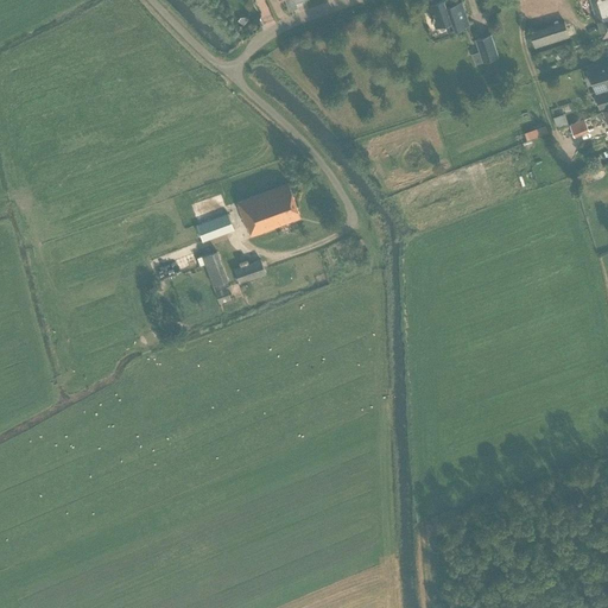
[(252,0),(264,29),(271,26),(261,0),(252,0)]
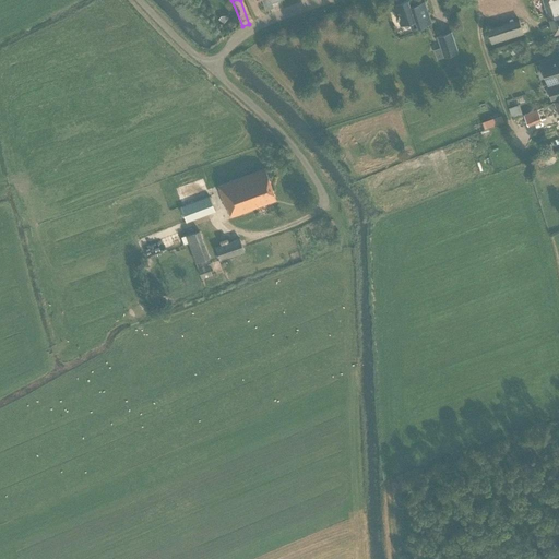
[(261,0),(265,10),(273,7),(270,0),(256,0),(257,0),(261,0)]
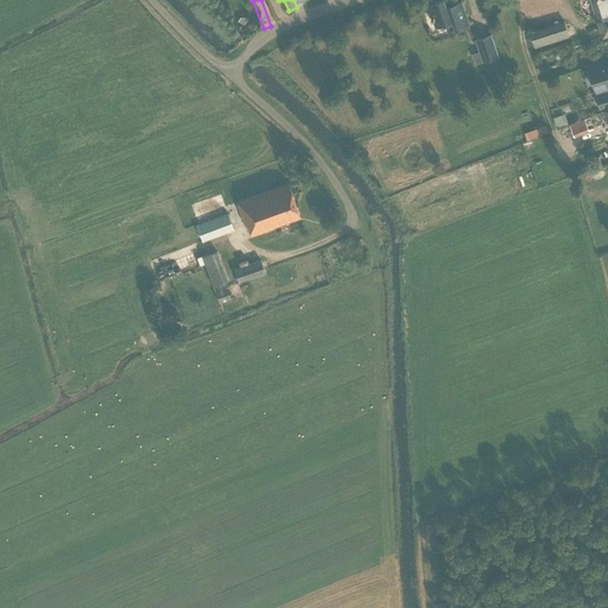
[(447,31),(468,24),(461,2),(450,6),(448,0),(449,0),(441,0),(426,5),(431,17),(429,18),(430,20),(432,19),(435,26),(444,24),(447,31)]
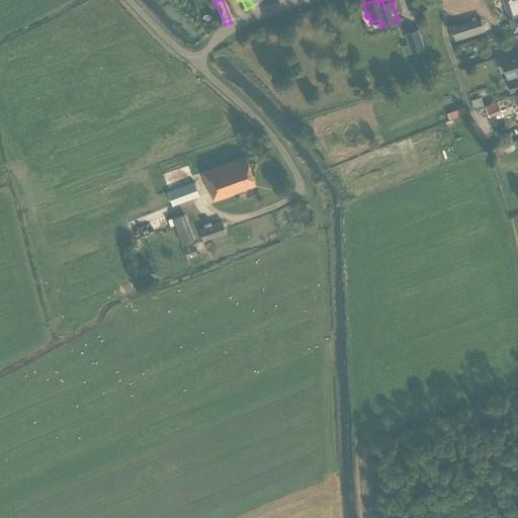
[(517,0),(502,0),(513,32),(517,30),(517,0)]
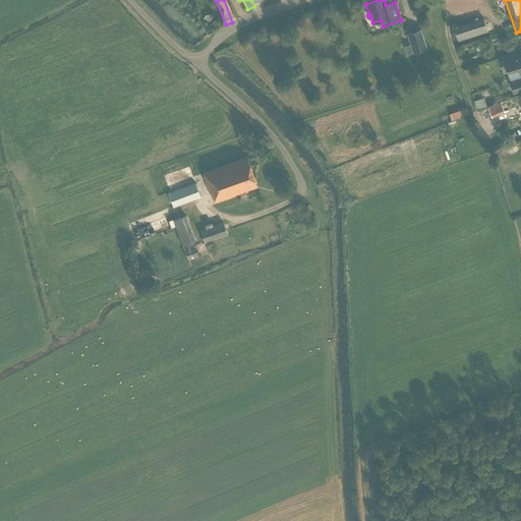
[(486,33),(482,19),(454,26),(457,40),(486,33)]
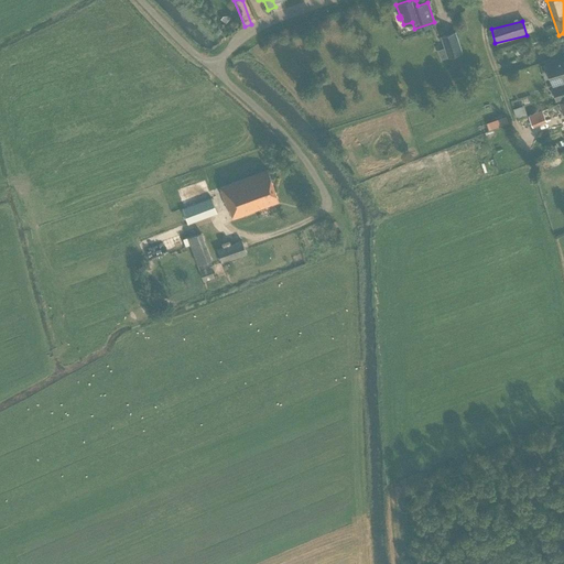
[(463,52),(456,31),(441,36),(447,57),(463,52)]
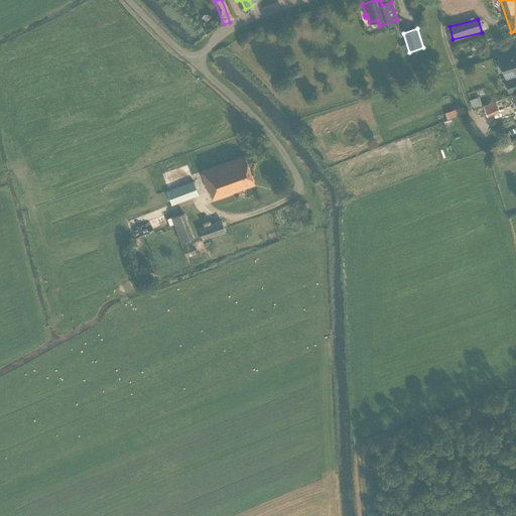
[(515,52),(500,58),(506,78),(515,75),(515,52)]
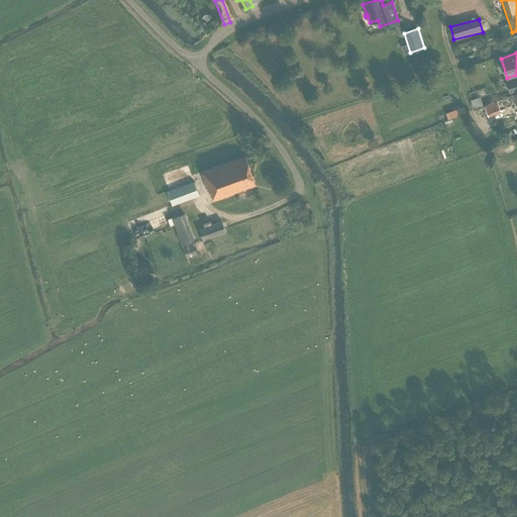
[(516,90),(516,78),(506,81),(510,93),(516,90)]
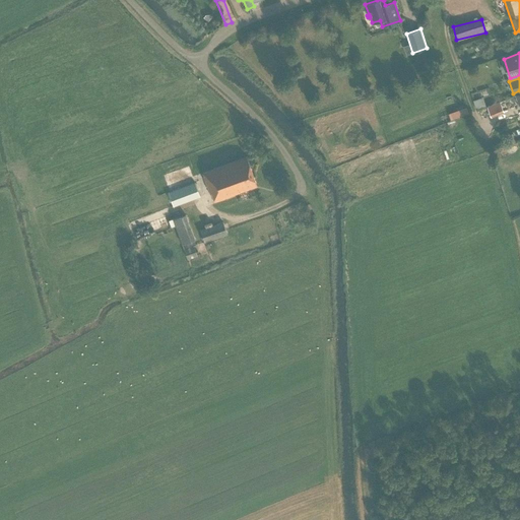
[(475,91),(477,98),(485,95),(484,89),(475,91)]
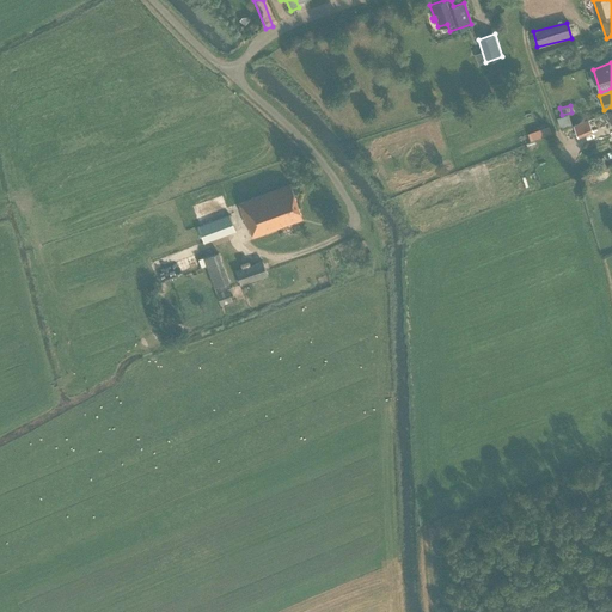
[(588,120),(574,126),(577,135),(592,129),(588,120)]
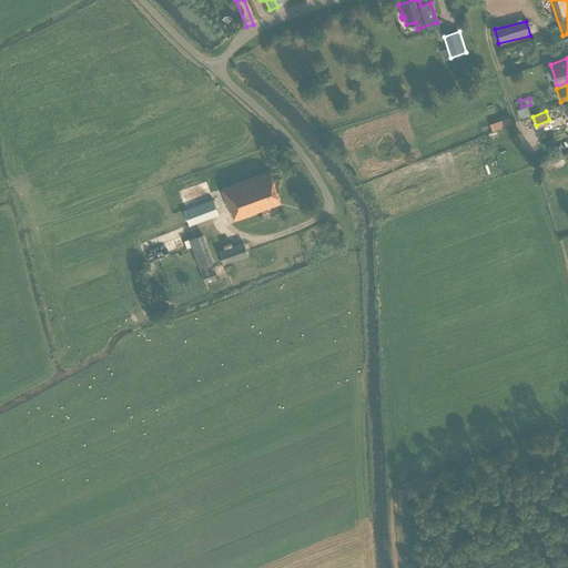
[(490,132),(497,130),(498,133),(493,135),(494,140),(500,139),(500,140),(513,137),(507,118),(488,123),(490,132)]
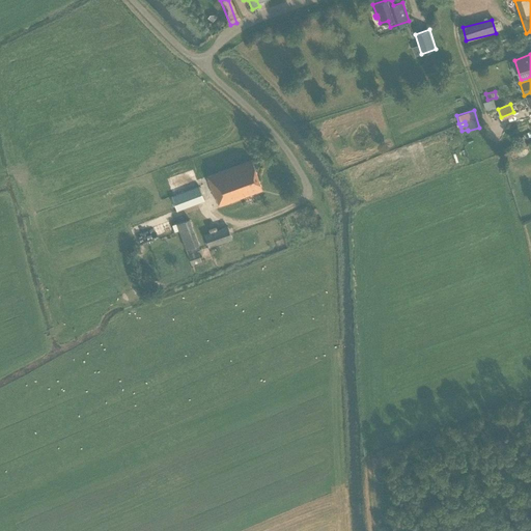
[(218,206),(261,190),(250,161),(206,177),(214,197),(215,197),(218,206)]
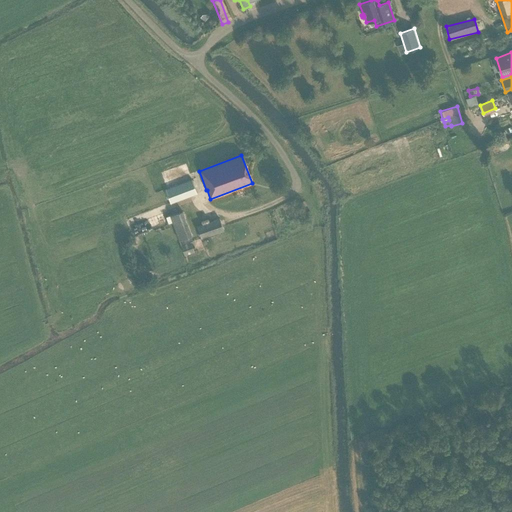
[(196,194),(192,183),(190,180),(165,190),(171,204),(196,194)]
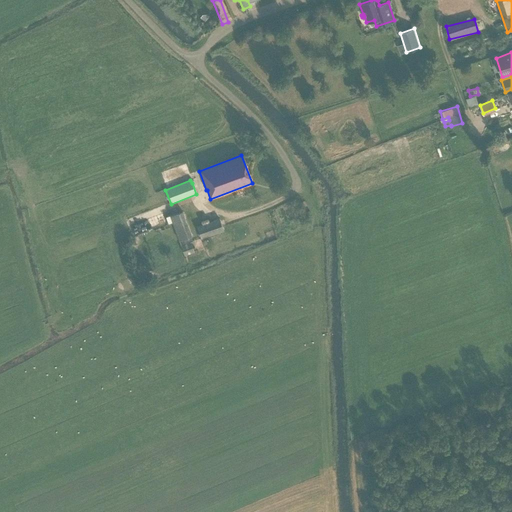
[(192,237),(182,212),(170,217),(179,242),(192,237)]
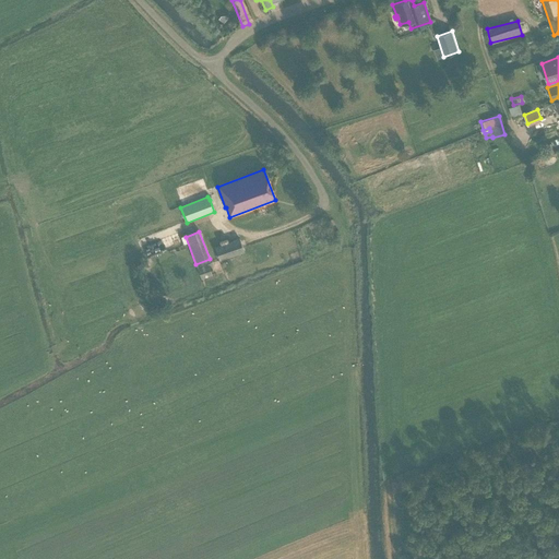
[(168,250),(180,247),(177,236),(165,239),(168,250)]
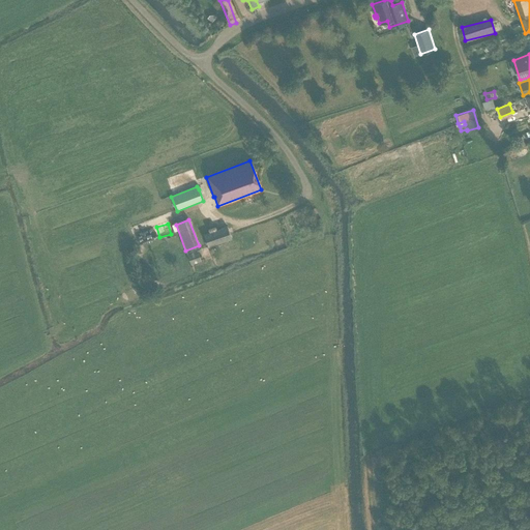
[(207,246),(230,238),(226,227),(203,235),(207,246)]
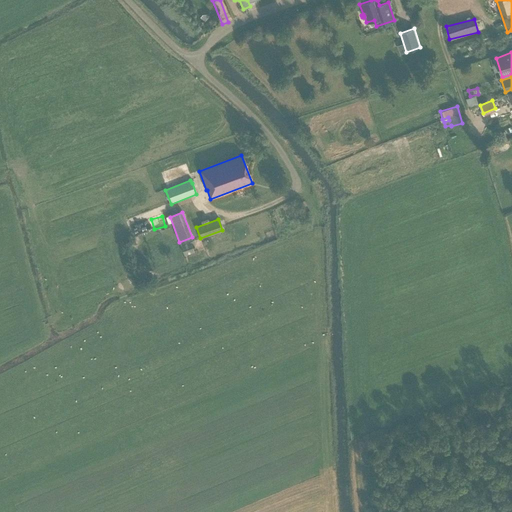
[(194,252),(190,243),(181,246),(184,256),(194,252)]
